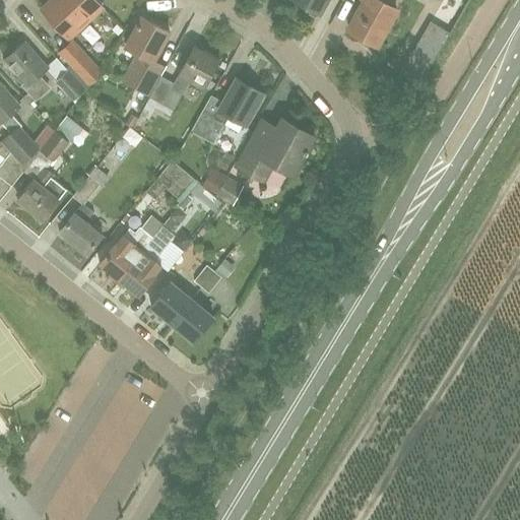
[(52,0),(42,11),(67,39),(102,7),(94,0),(59,0),(58,1),(56,0),(52,0)]
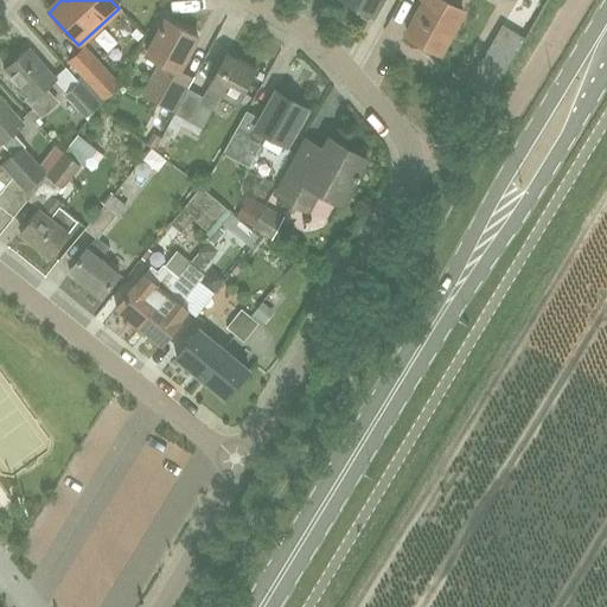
[(343,0),(358,8),(357,14),(368,20),(372,16),(374,17),(382,0),(398,0),(401,1),(401,0),(343,0)]
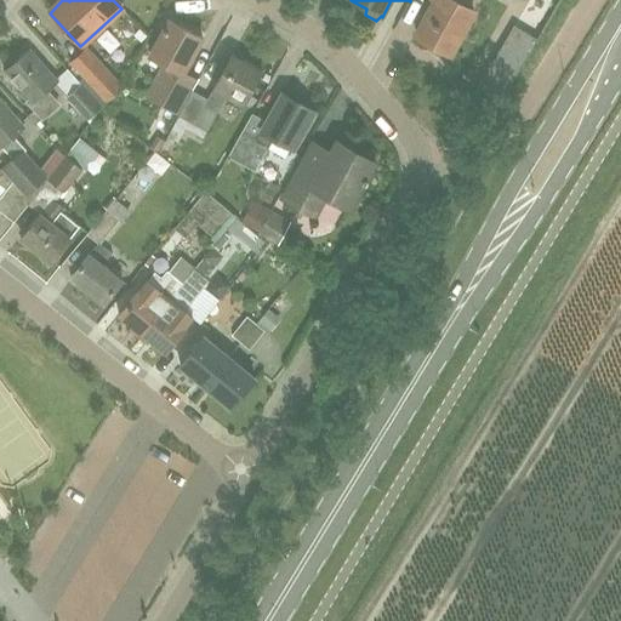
[(431,0),(434,1),(433,4),(429,1),(421,17),(425,20),(416,35),(450,55),(473,12),(456,3),(457,0),(431,0)]
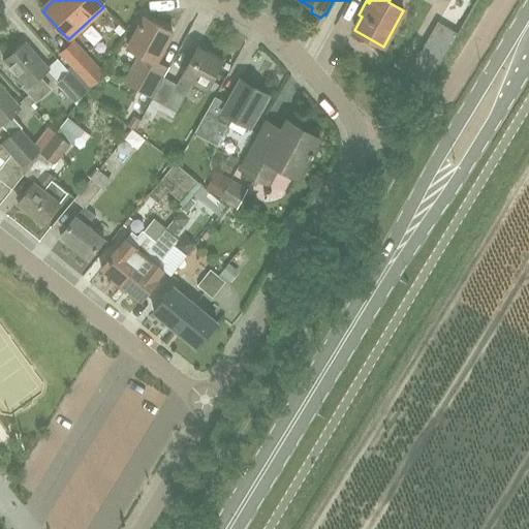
[(152,97),(163,76),(167,68),(155,62),(173,31),(145,17),(127,49),(139,55),(125,83),(152,97)]
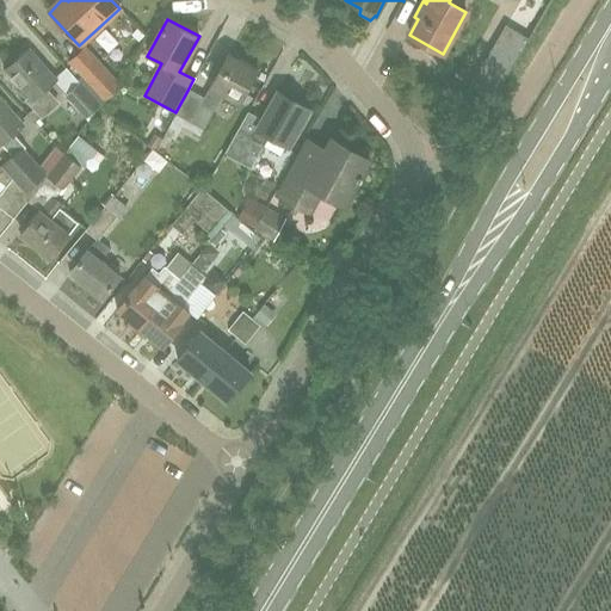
[(501,80),(526,39),(506,26),(481,68),(501,80)]
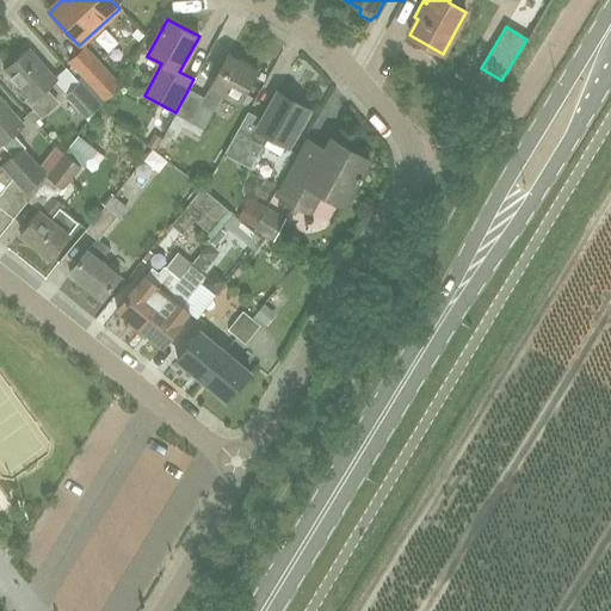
[(122,86),(85,45),(67,62),(104,102),(122,86)]
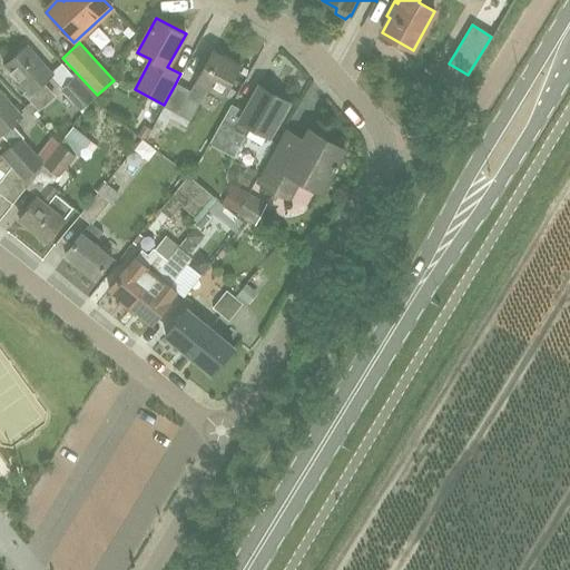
[(43,82),(51,76),(52,74),(27,46),(5,66),(27,90),(23,94),(39,110),(55,96),(43,82)]
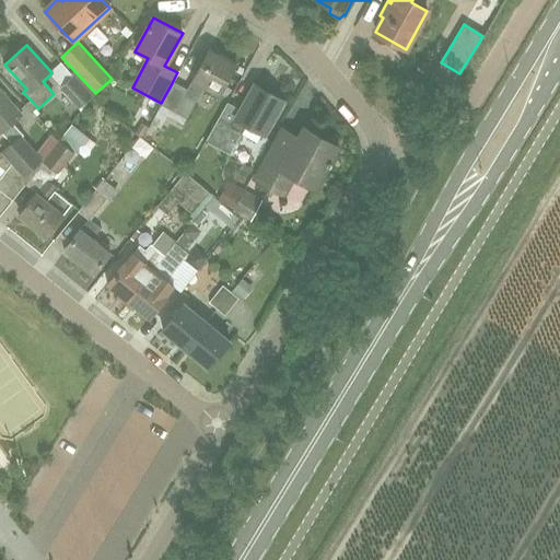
[(173,81),(161,103),(160,105),(186,119),(203,88),(219,95),(235,63),(209,48),(191,81),(187,89),(173,81)]
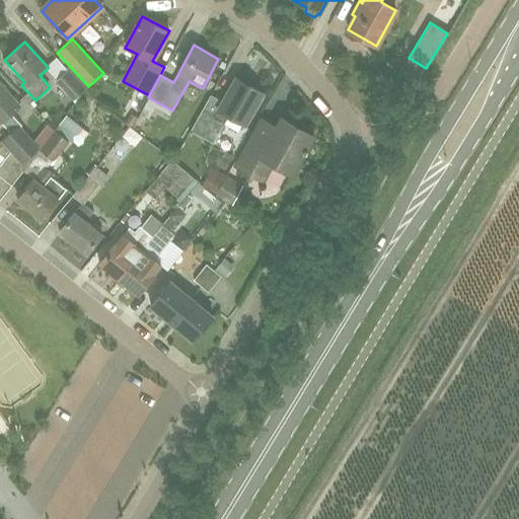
[(62,86),(75,98),(85,89),(70,73),(59,82),(62,86)]
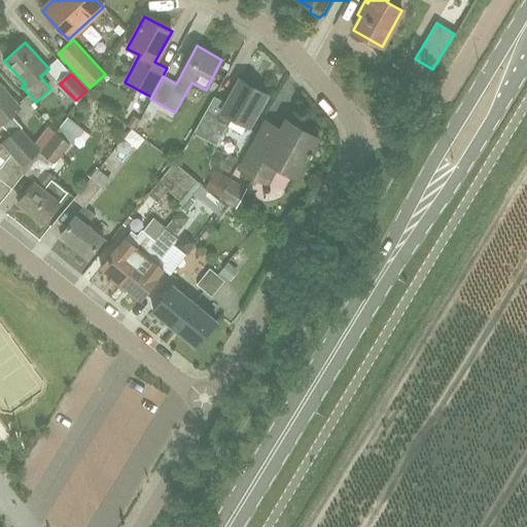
[(240,79),(225,104),(217,118),(205,111),(192,133),(216,146),(226,127),(242,135),(247,126),(248,127),(267,94),(240,79)]
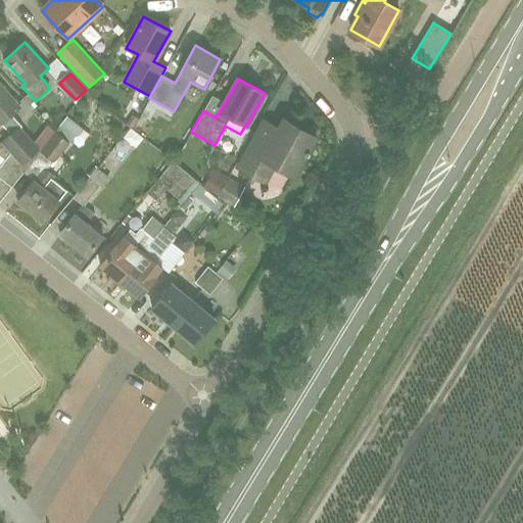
[(22,126),(11,114),(20,106),(0,84),(0,125),(1,124),(10,134),(1,142),(21,164),(38,150),(40,148),(20,127),(22,126)]
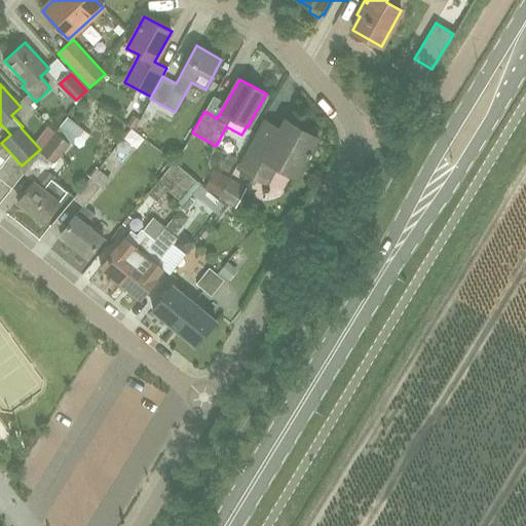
[(67,117),(39,152),(54,164),(69,145),(71,146),(72,145),(84,130),(67,117)]
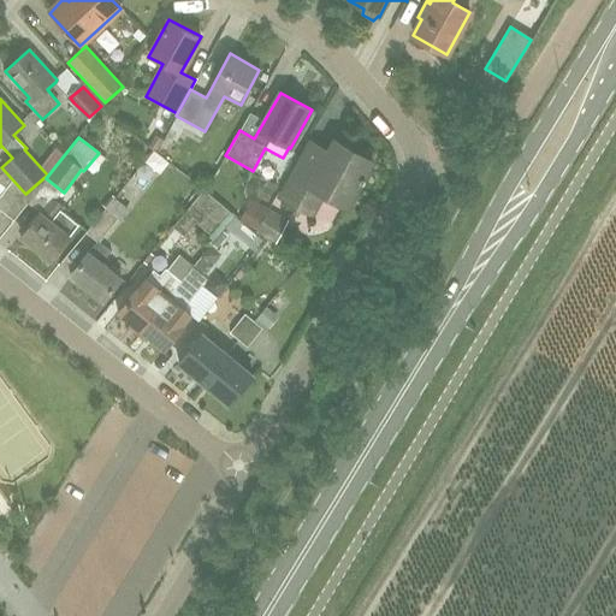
[(311,141),(279,197),(311,215),(323,194),(347,207),(373,160),(335,140),(329,150),(311,141)]
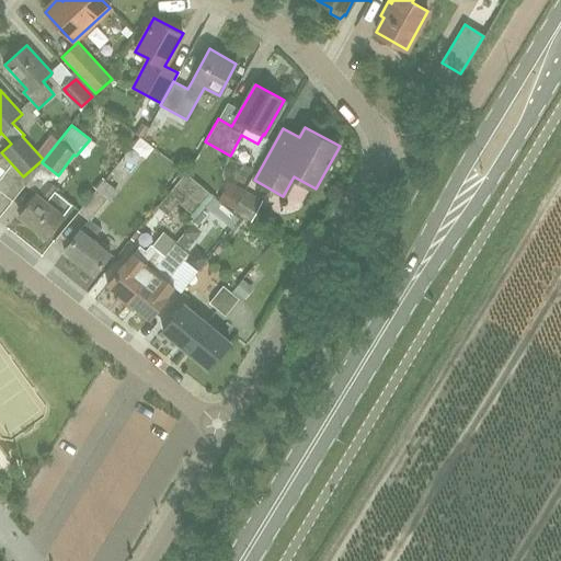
[(0,192),(12,202),(26,182),(0,152),(0,165),(4,172),(0,178),(0,192)]
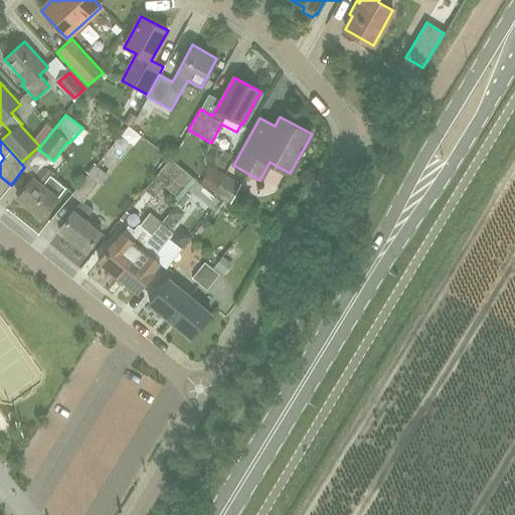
[(169,159),(154,178),(163,186),(176,197),(192,177),(169,159)]
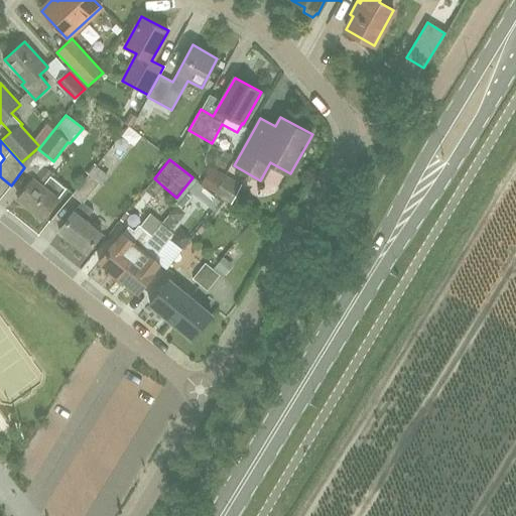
[(96,165),(72,196),(81,203),(82,202),(83,203),(99,182),(106,173),(96,165)]
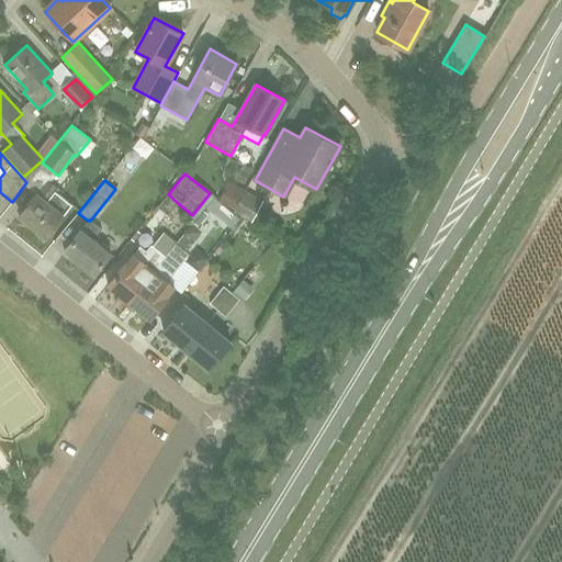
[(19,215),(46,237),(72,205),(55,192),(57,189),(48,181),(36,195),(35,194),(19,215)]
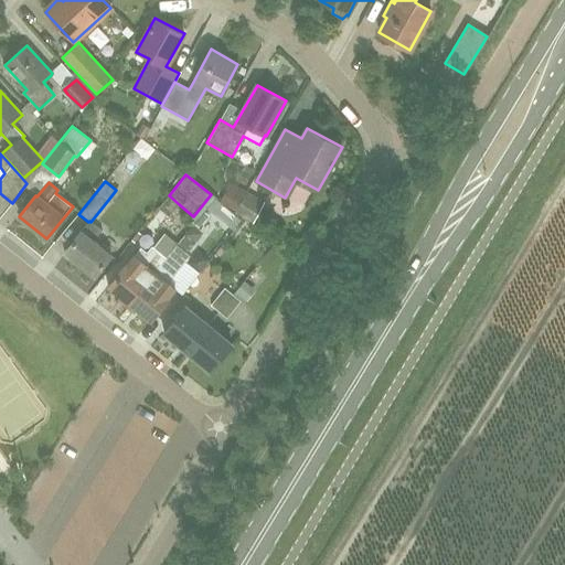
[(235,210),(246,190),(231,182),(220,202),(235,210)]
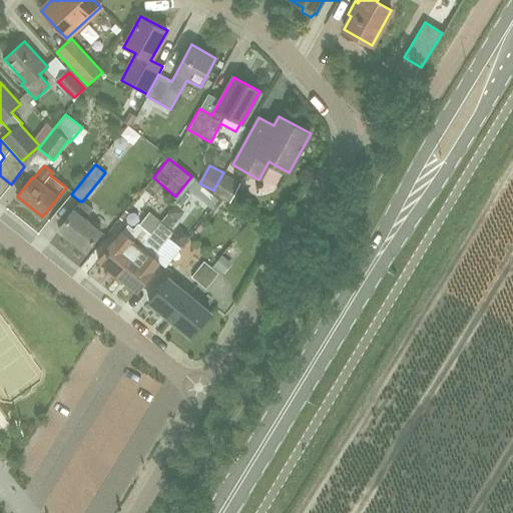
[(73,209),(58,228),(85,250),(100,231),(85,218),(92,209),(82,201),(81,200),(80,201),(74,209),(73,209)]
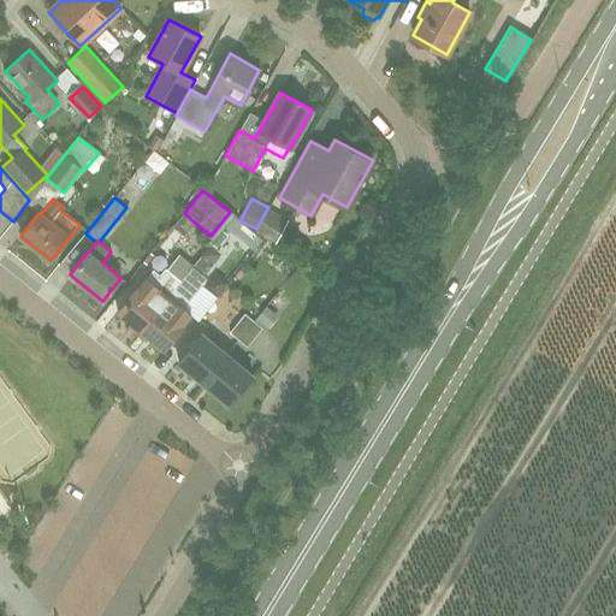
[(141,331),(190,267),(199,256),(190,249),(171,273),(165,268),(153,284),(146,278),(118,313),(141,331)]
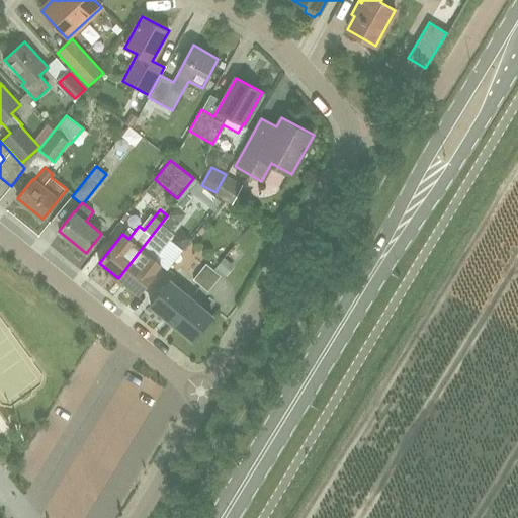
[(183,251),(169,239),(173,235),(160,225),(118,278),(138,293),(161,265),(168,270),(183,251)]
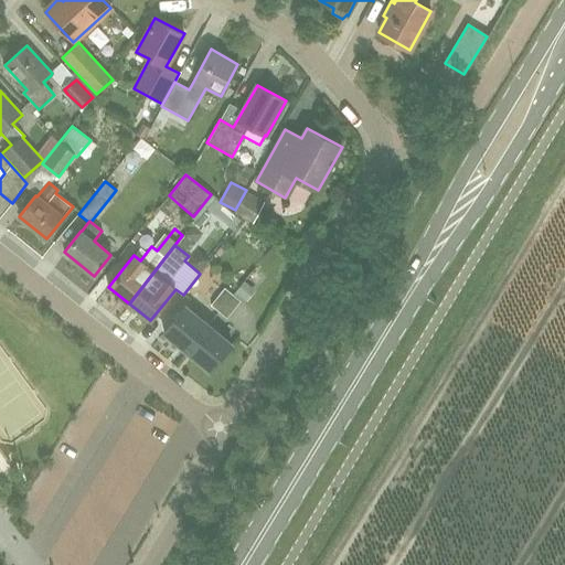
[(219,312),(233,295),(224,288),(211,305),(196,292),(163,332),(187,351),(209,326),(219,312)]
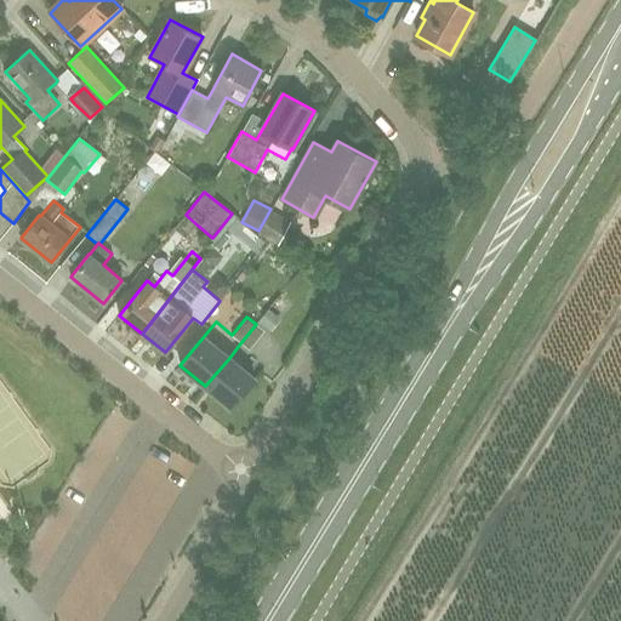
[(256,324),(240,343),(249,351),(265,331),(256,324)]
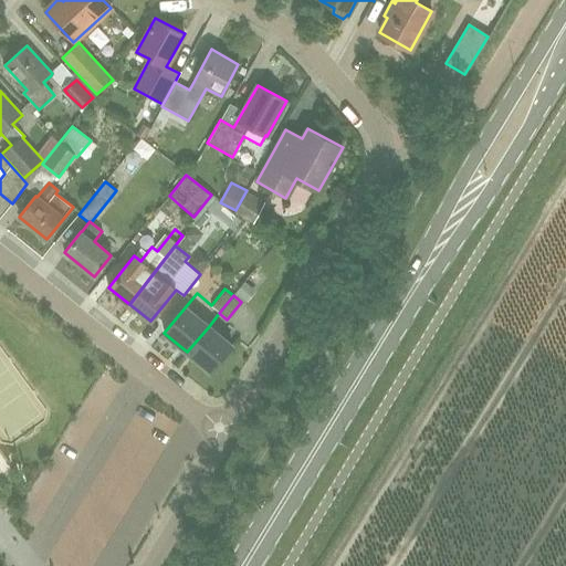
[(209,326),(187,352),(210,371),(232,345),(209,326)]
